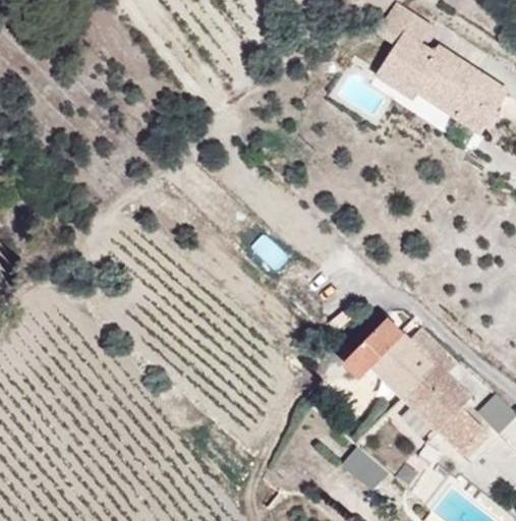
[(515,91),(409,18),(373,75),(491,145),(515,96),(515,91)]
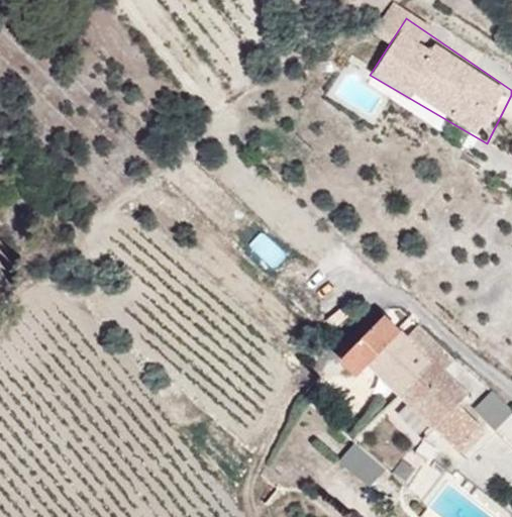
[(272,271),(286,256),(261,232),(246,246),(272,271)]
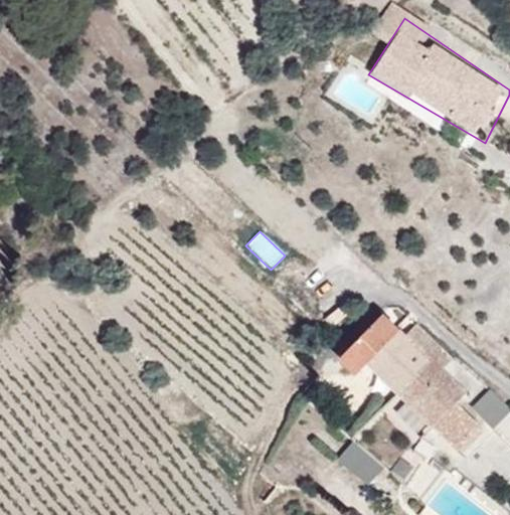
[(385,310),(345,351),(450,457),(484,422),(385,310)]
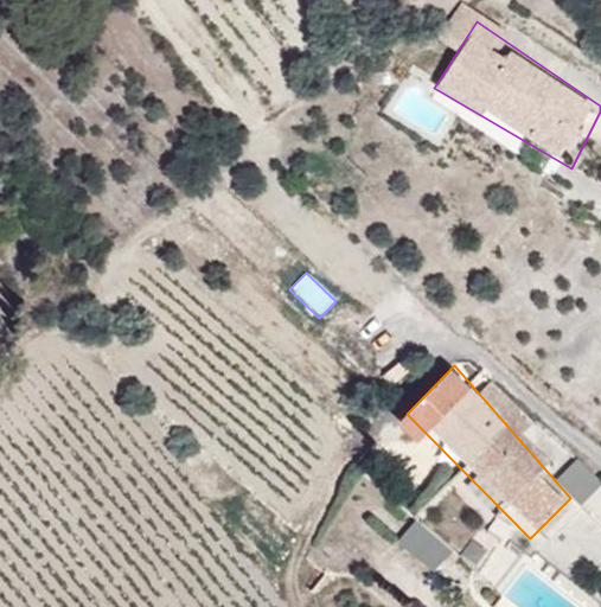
[(600,531),(600,505),(588,521),(600,531)]
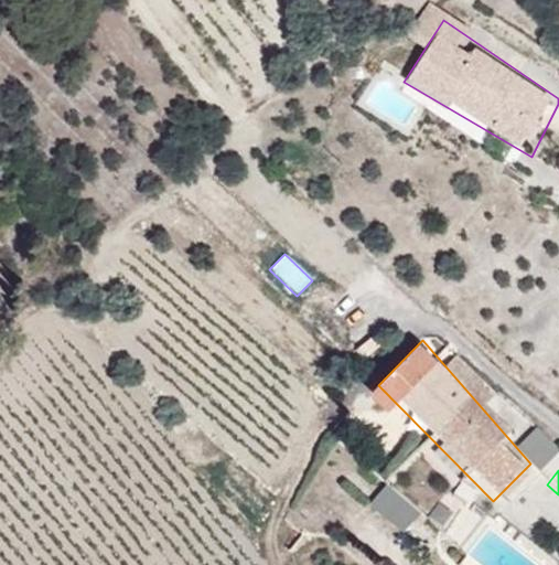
[(397,530),(415,512),(383,481),(365,500),(397,530)]
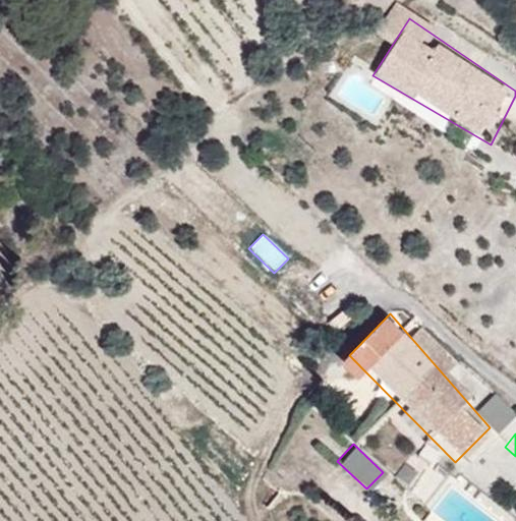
[(390,476),(405,486),(417,468),(402,458),(390,476)]
